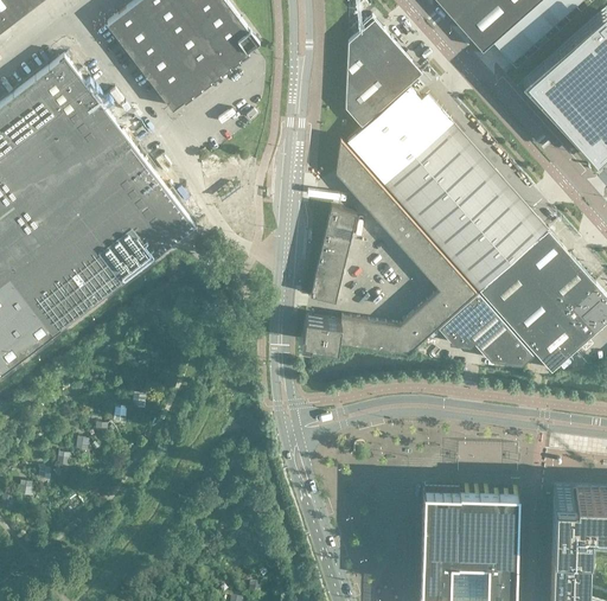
[(0,0),(0,33),(31,11),(21,0),(0,0)]
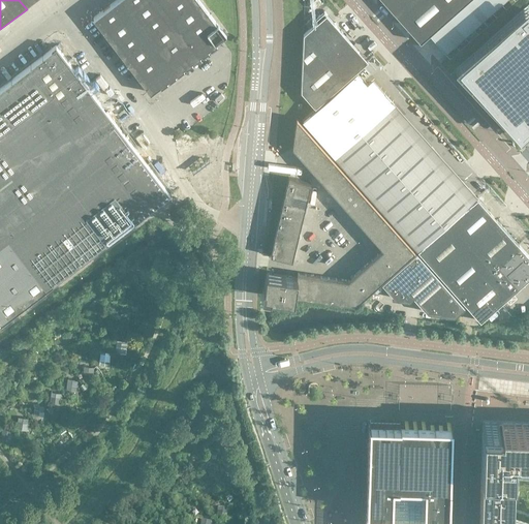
[(38,0),(19,0),(27,9),(38,0)]
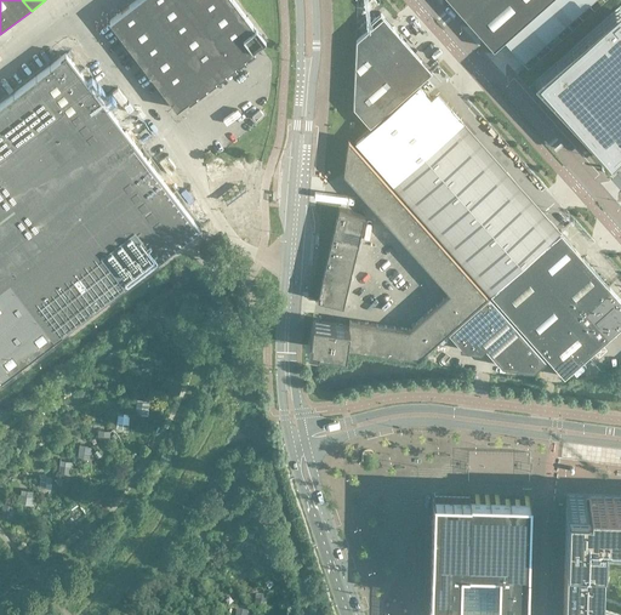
[(234,70),(235,69),(244,63),(245,62),(245,61),(250,58),(254,56),(265,46),(263,45),(255,33),(243,17),(228,0),(143,0),(138,5),(170,46),(199,24),(234,70)]
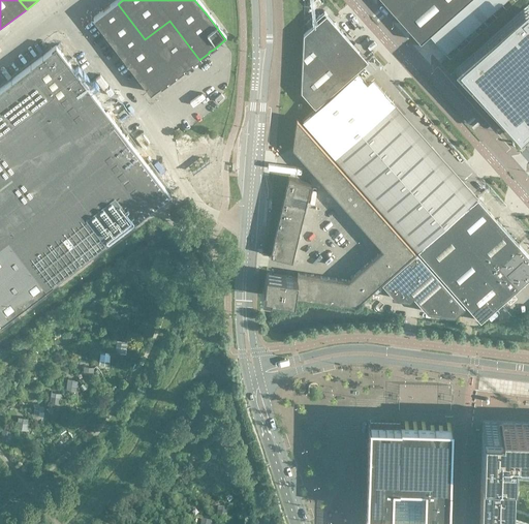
[(378,0),(401,25),(402,26),(407,32),(411,37),(419,47),(429,38),(471,0),(378,0)]
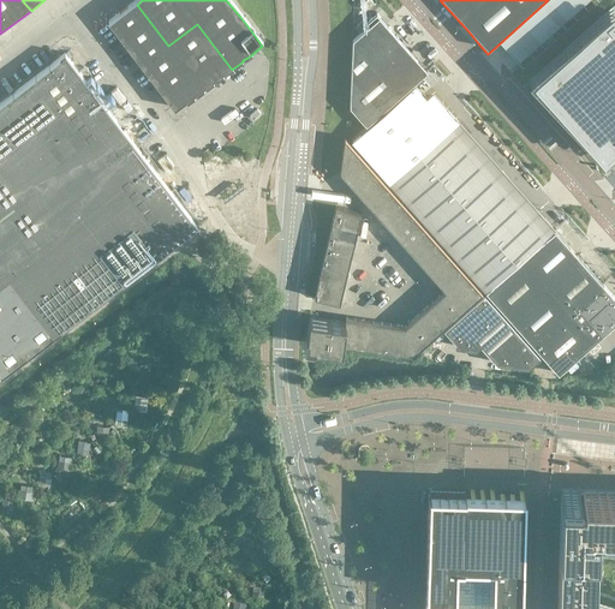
[(548,0),(499,45),(506,52),(515,63),(523,71),(602,0),(548,0)]
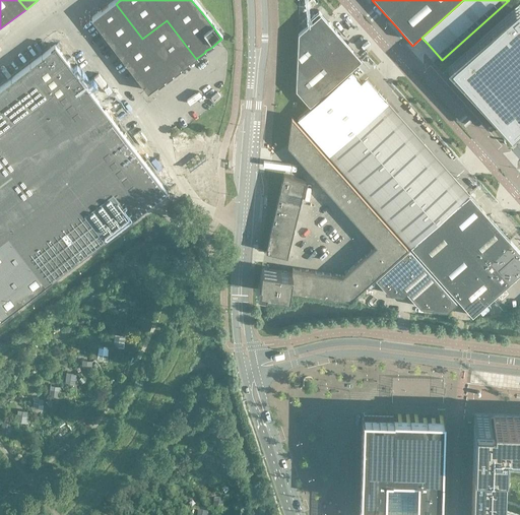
[(313,2),(305,9),(309,13),(316,7),(313,2)]
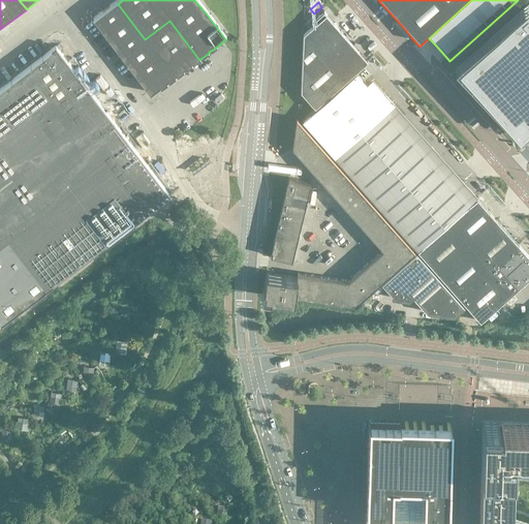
[(145,39),(118,4),(93,23),(120,58),(145,39)]
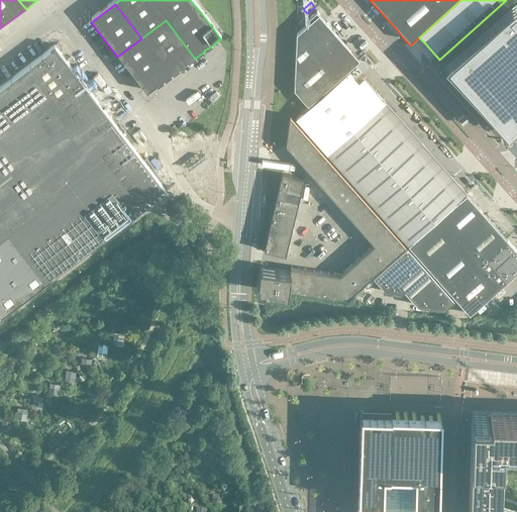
[(515,11),(515,10),(448,70),(449,71),(449,72),(508,136),(513,131),(515,129),(516,127),(516,12),(516,11),(515,11)]
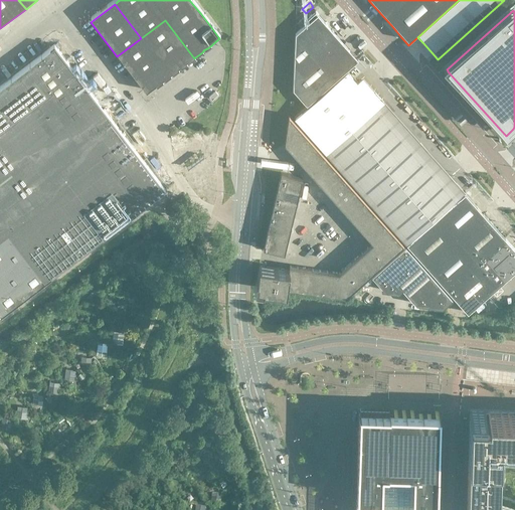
[(294,72),(327,43),(334,36),(328,30),(315,15),(305,24),(307,27),(295,37),(294,72)]
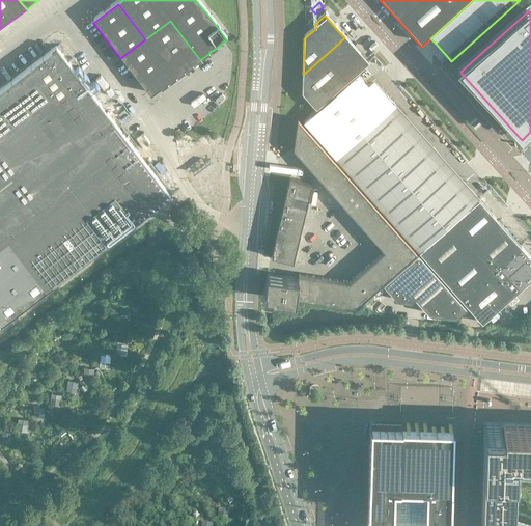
[(150,98),(161,90),(164,88),(167,85),(169,84),(175,79),(177,78),(184,73),(186,72),(192,66),(193,65),(194,65),(200,60),(170,21),(145,39),(120,58),(150,98)]
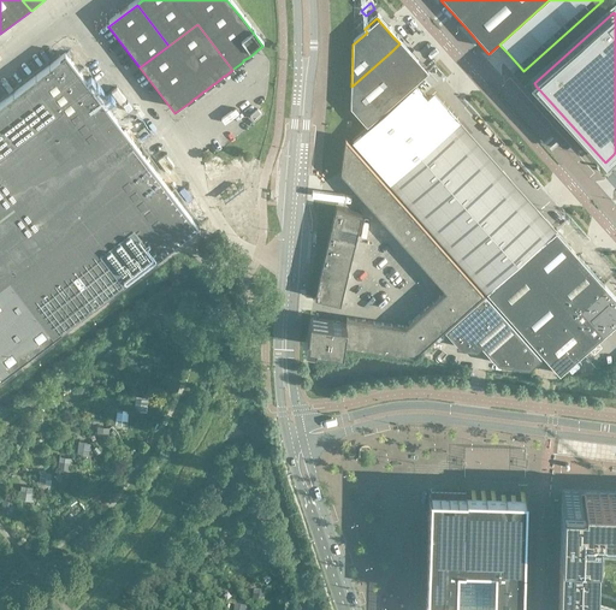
[(254,31),(253,33),(260,42),(261,45),(264,43),(254,31)]
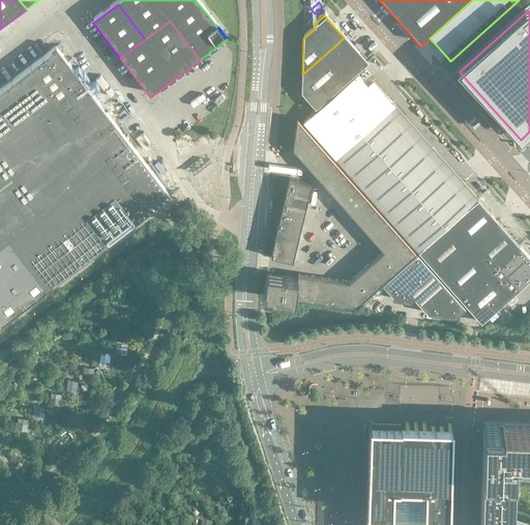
[(344,37),(336,45),(352,63),(360,56),(344,37)]
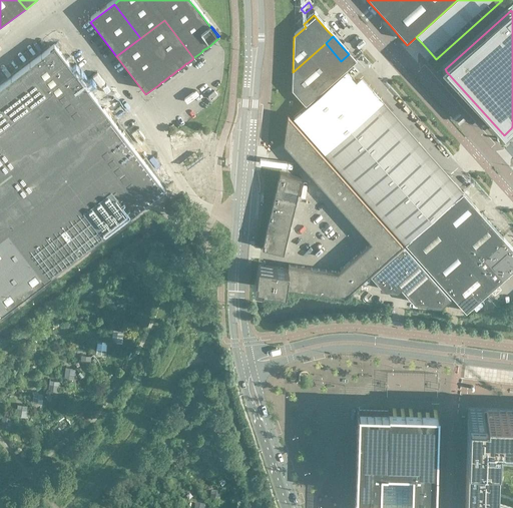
[(345,65),(341,61),(326,43),(293,72),(292,93),(295,96),(306,108),(349,70),(345,65)]
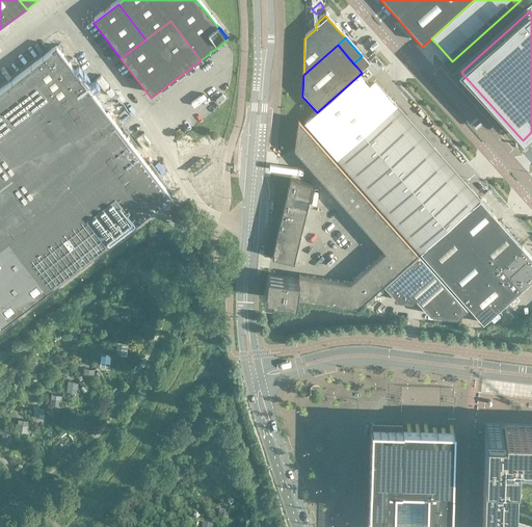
[(132,151),(56,51),(0,94),(0,107),(69,199),(132,151)]
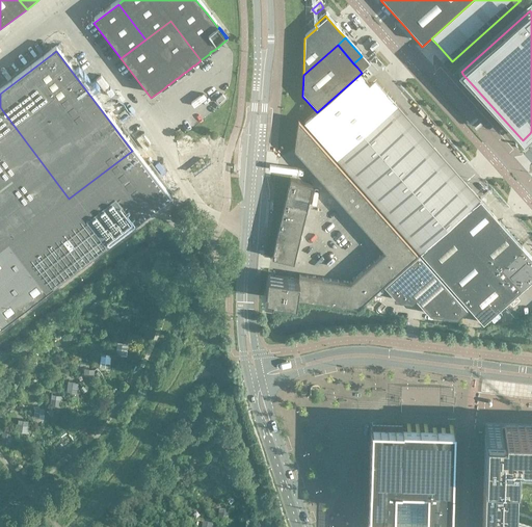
[(370,66),(362,56),(353,63),(357,68),(362,73),(370,66)]
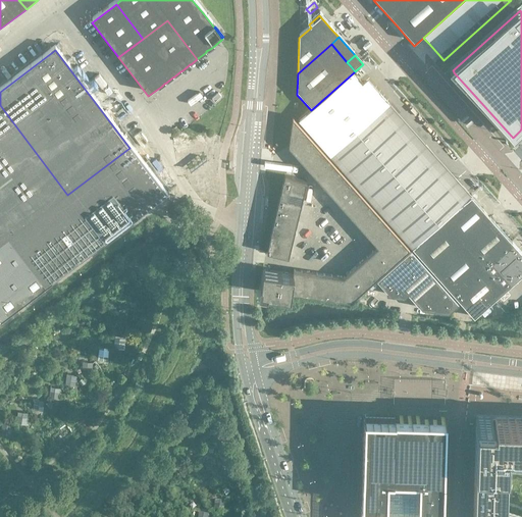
[(362,88),(352,76),(312,112),(299,124),(412,252),(413,252),(466,205),(451,188),(430,164),(368,95),(362,88)]
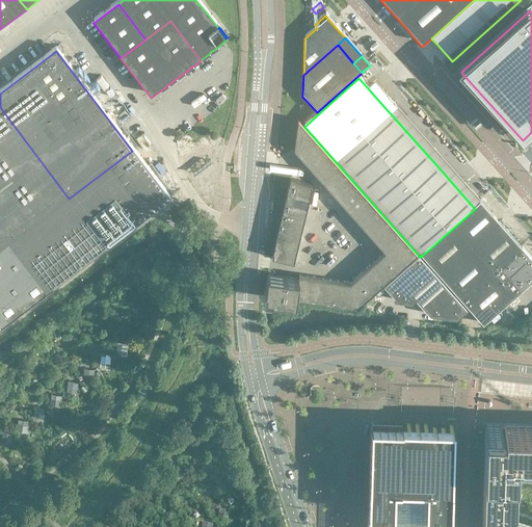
[(375,83),(369,89),(375,97),(439,167),(459,191),(475,209),(481,203),(467,186),(375,83)]
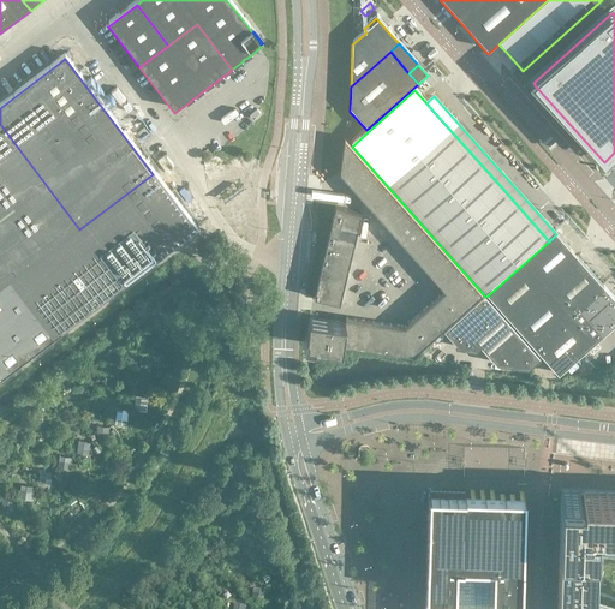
[(79,230),(0,124),(0,290),(9,284),(79,230)]
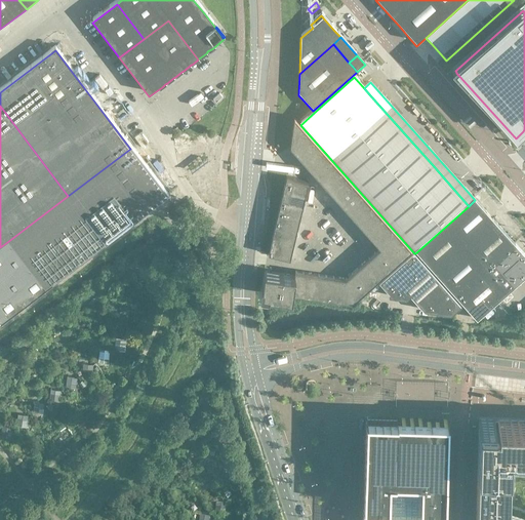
[(298,126),(294,122),(290,151),(291,152),(292,151),(296,156),(295,157),(297,159),(314,145),(298,126)]
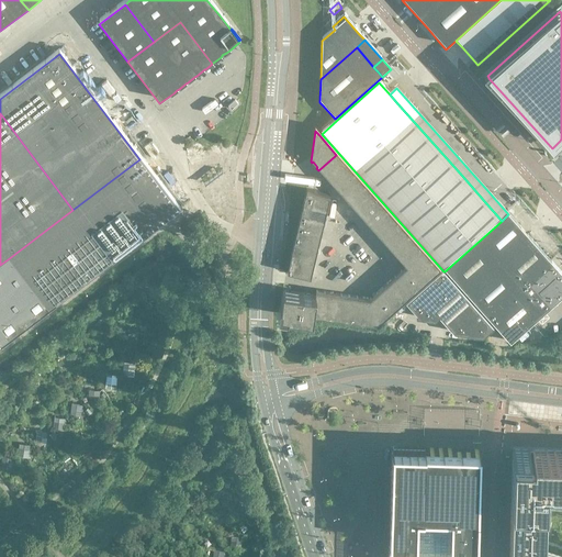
[(326,179),(344,164),(336,155),(318,170),(321,174),(322,173),(326,177),(326,178),(326,179)]
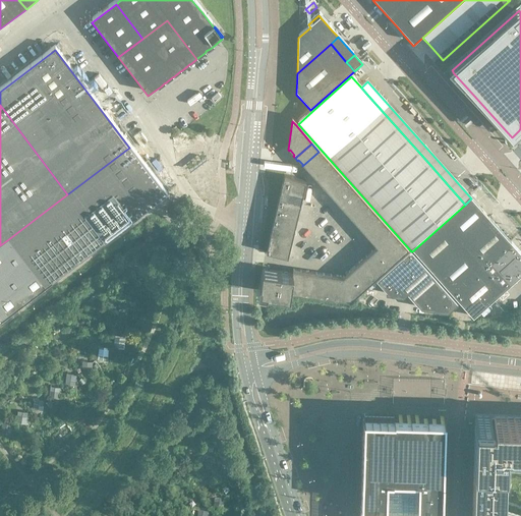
[(143,215),(167,196),(129,148),(67,194),(7,240),(45,289),(63,276),(143,215)]
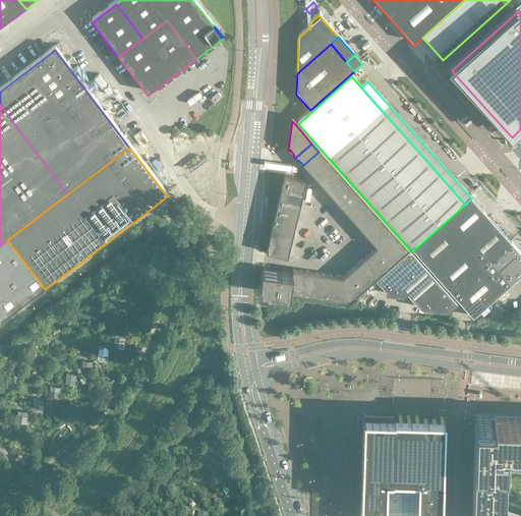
[(312,177),(329,163),(319,152),(302,166),(303,166),(304,166),(308,170),(307,171),(312,177)]
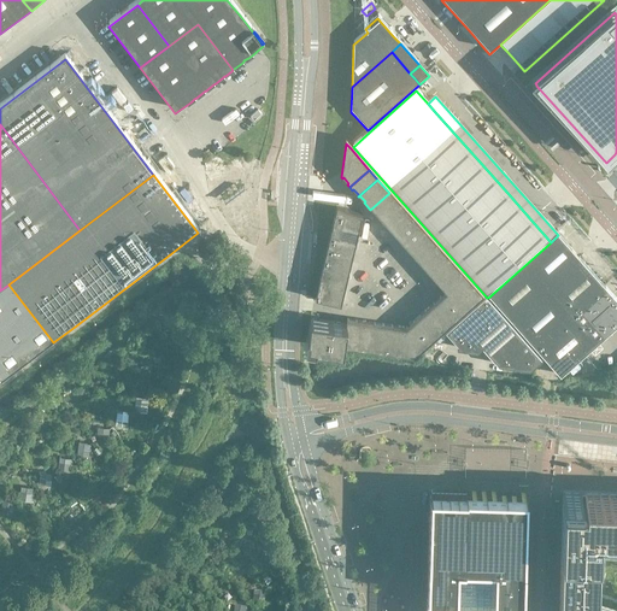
[(382,223),(401,206),(389,193),(370,210),(376,217),(377,216),(382,222),(382,223)]
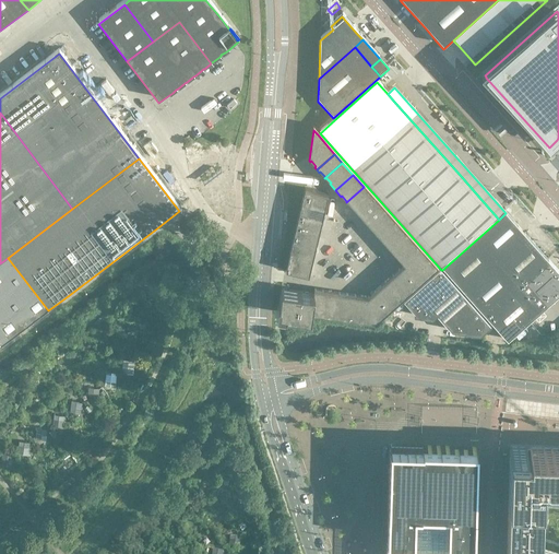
[(357,215),(375,199),(364,187),(346,202),(346,203),(347,203),(348,202),(353,208),(352,209),(357,215)]
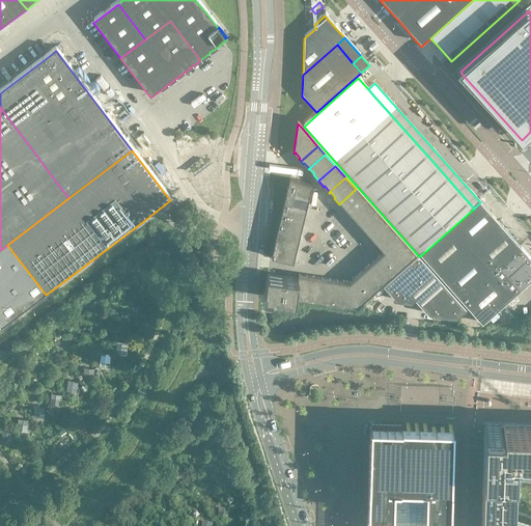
[(309,197),(311,189),(289,184),(286,199),(308,204),(307,203),(308,197),(309,197)]
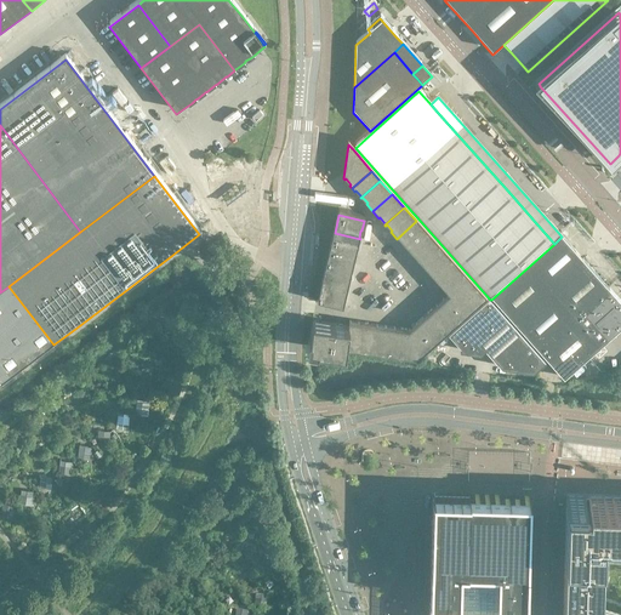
[(409,252),(428,234),(416,221),(397,239),(403,246),(404,245),(409,250),(409,251),(409,252)]
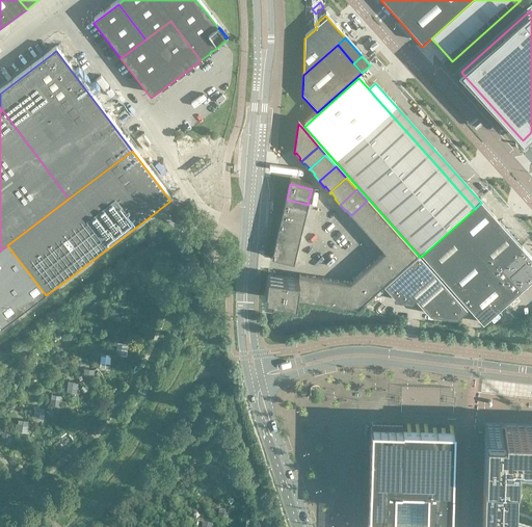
[(306,212),(307,206),(308,206),(308,205),(309,205),(287,200),(283,215),(304,220),(307,212),(306,212)]
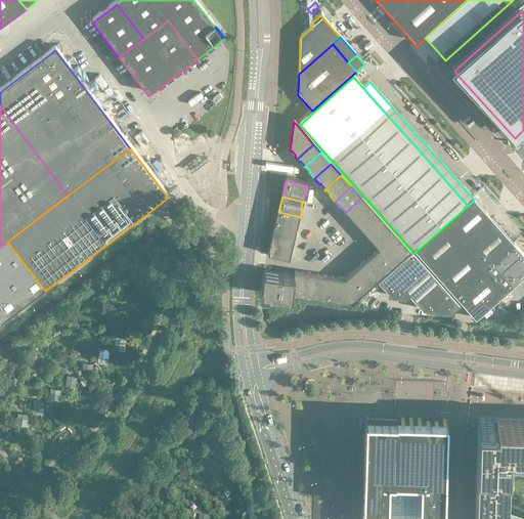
[(355,224),(372,210),(361,198),(345,213),(346,213),(350,217),(349,218),(355,224)]
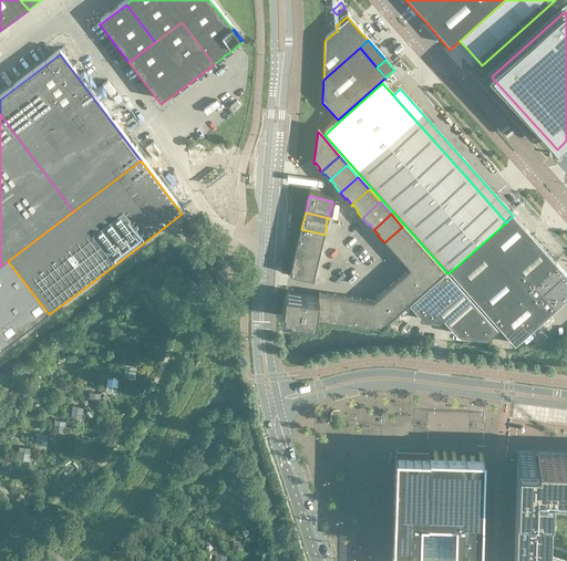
[(562,273),(556,268),(556,267),(531,239),(512,217),(506,222),(449,273),(515,349),(545,322),(560,309),(566,302),(566,279),(562,273)]
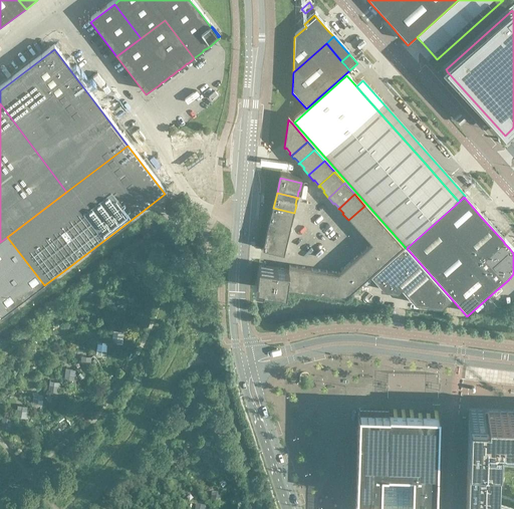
[(358,231),(374,217),(364,206),(348,220),(353,226),(354,225),(358,230),(358,231)]
